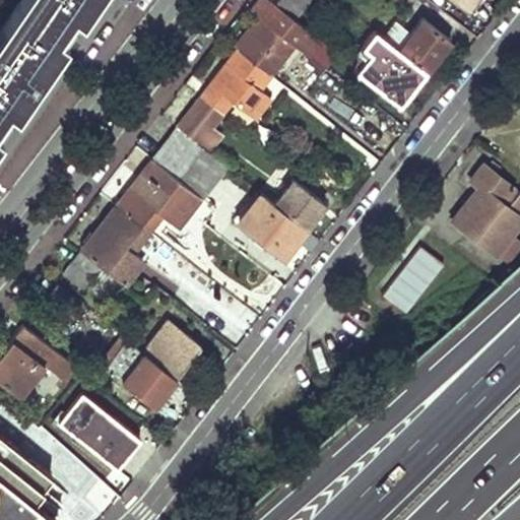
[(20,0),(0,29),(0,116),(6,109),(14,114),(28,93),(63,44),(56,38),(72,12),(80,19),(92,0),(20,0)]
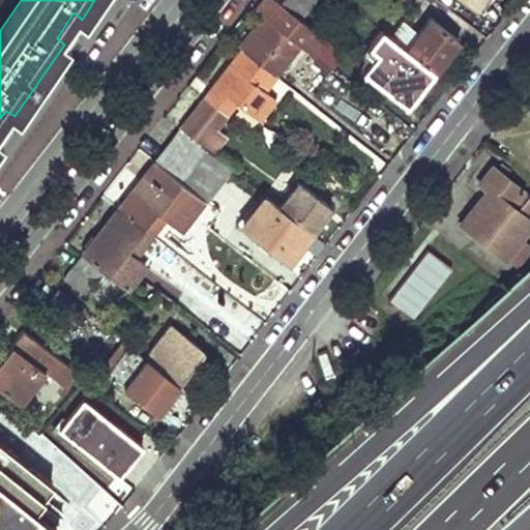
[(243,52),(277,78),(301,46),(317,56),(326,41),(300,20),(278,3),(275,0),(263,0),(257,10),(268,20),(243,52)]
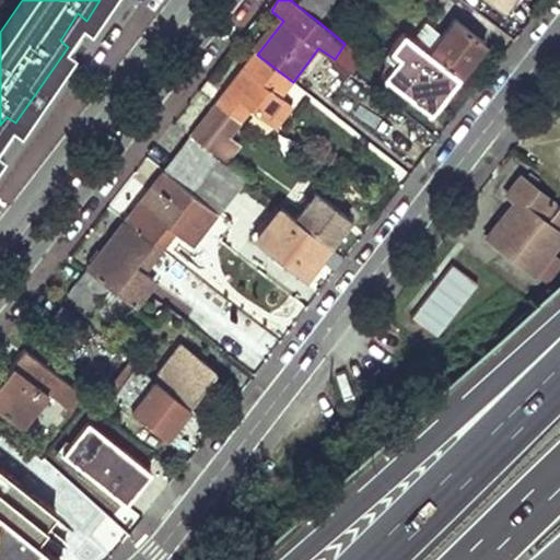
[(296,0),(294,3),(317,21),(333,0),(296,0)]
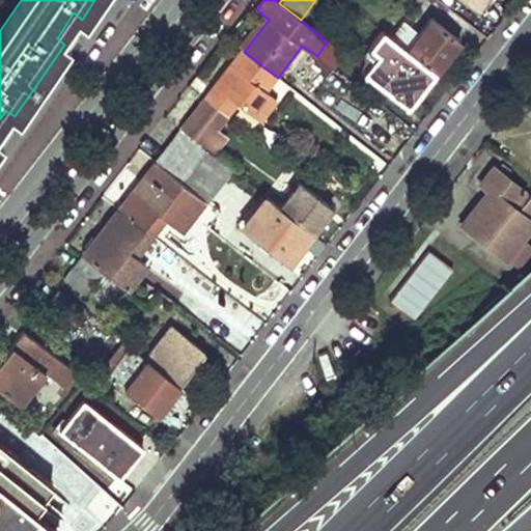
[(488,0),(464,0),(480,12),(488,0)]
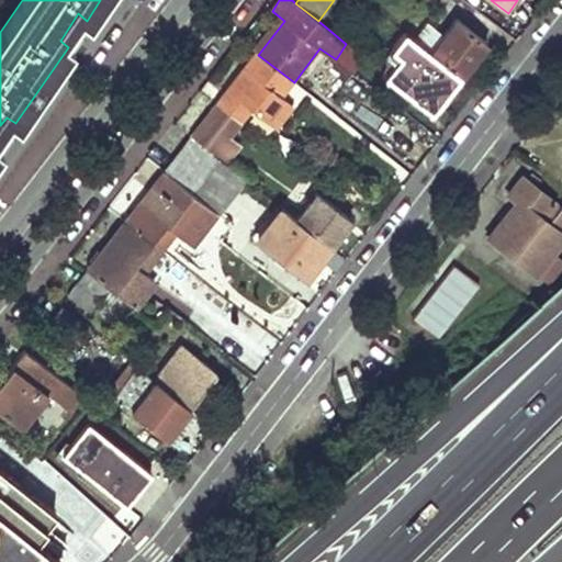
[(435,57),(460,78),(486,43),(462,25),(435,57)]
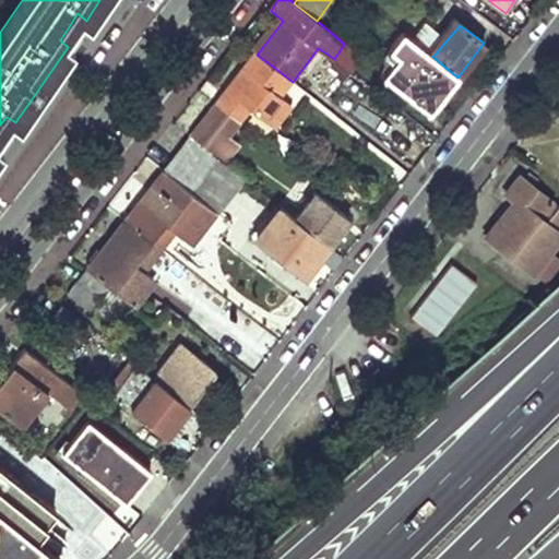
[(382,78),(429,111),(458,78),(432,57),(402,33),(389,50),(397,57),(382,78)]
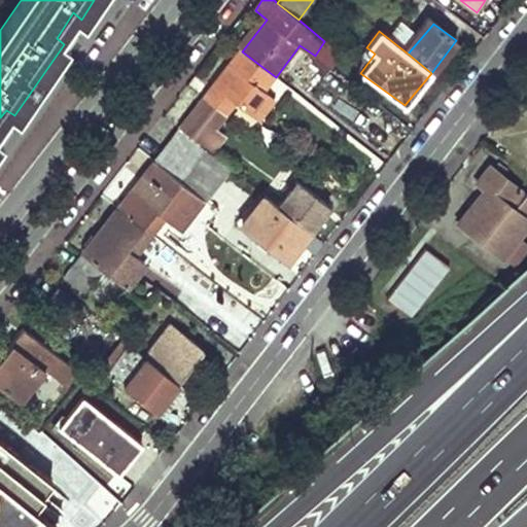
[(205,99),(226,113),(236,102),(258,118),(275,98),(267,90),(276,77),(242,51),(205,99)]
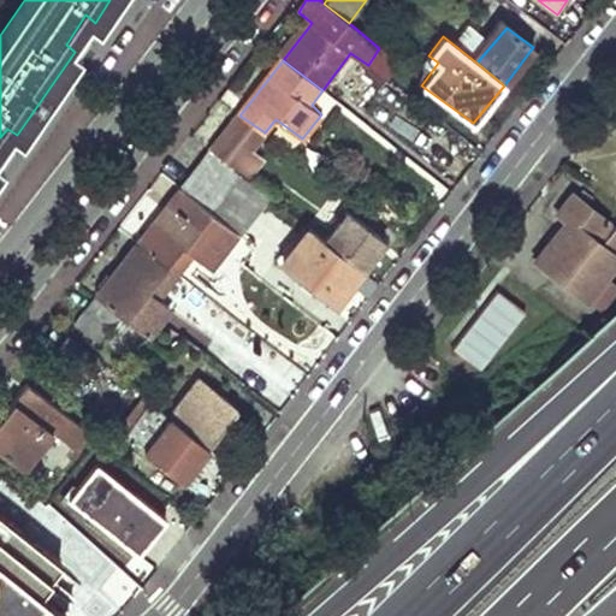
[(240,116),(211,153),(247,181),(262,160),(250,150),(265,132),(240,116)]
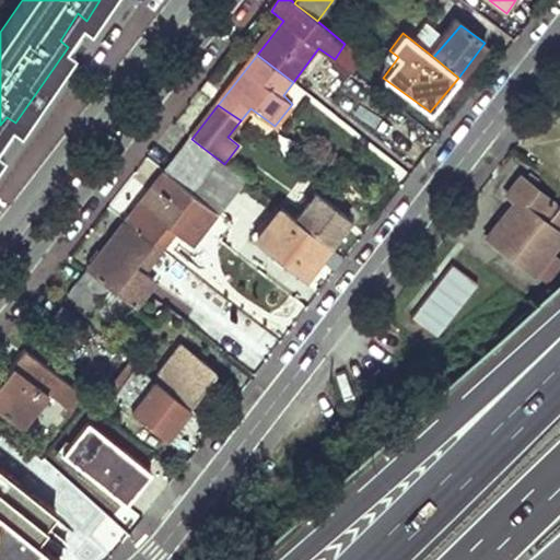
[(213,211),(218,214),(243,179),(224,164),(191,139),(189,137),(163,172),(213,211)]
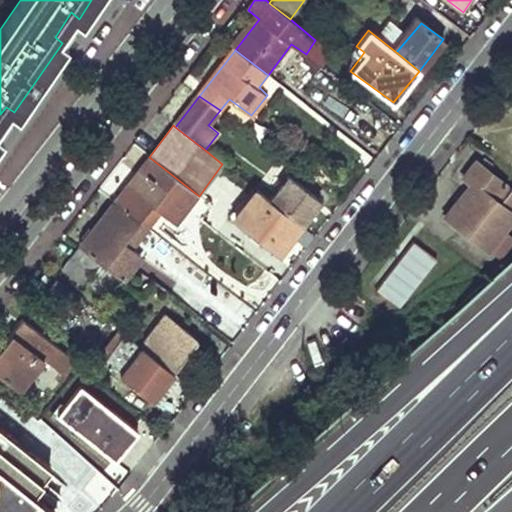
[(114,202),(139,221),(152,201),(163,209),(174,220),(195,193),(149,157),(114,202)]
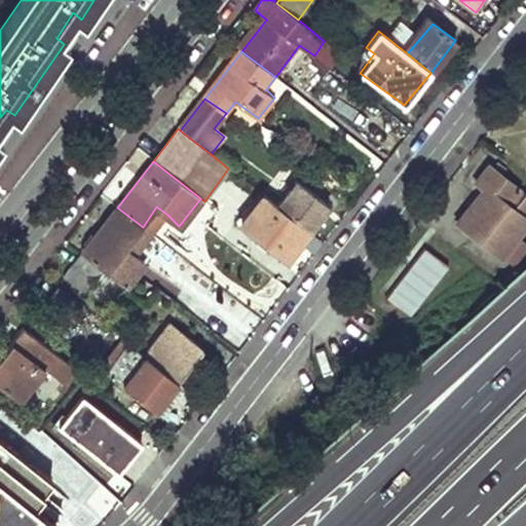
[(457,224),(516,269),(525,256),(525,241),(520,237),(525,228),(525,195),(513,210),(506,204),(518,190),(487,166),(476,183),(483,189),(489,193),(477,210),(471,205),(457,224)]
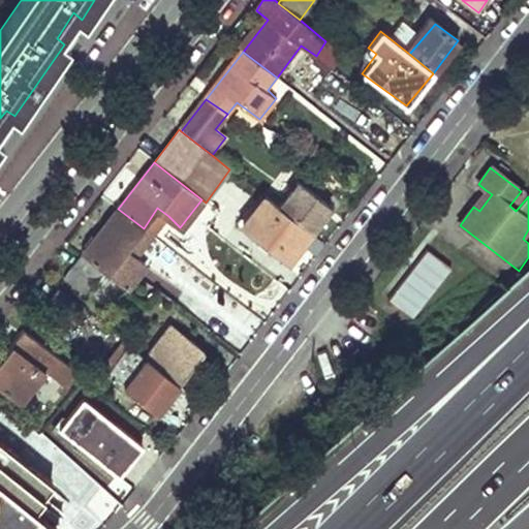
[(279,208),(310,232),(333,201),(302,178),(279,208)]
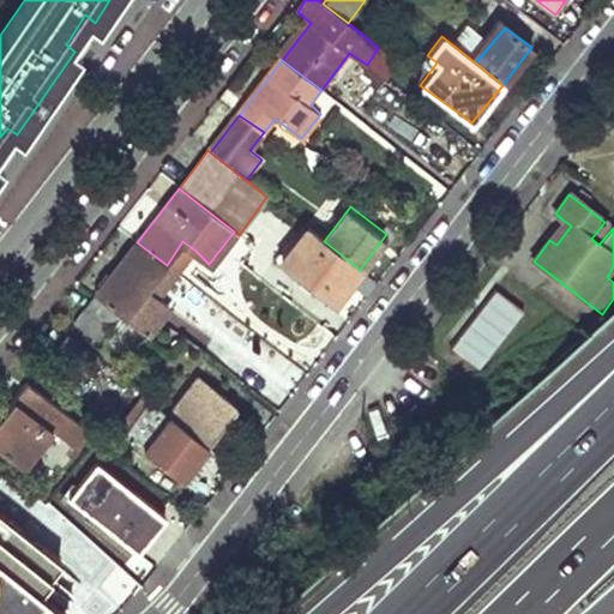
[(549,240),(557,245),(571,226),(564,221),(549,240)]
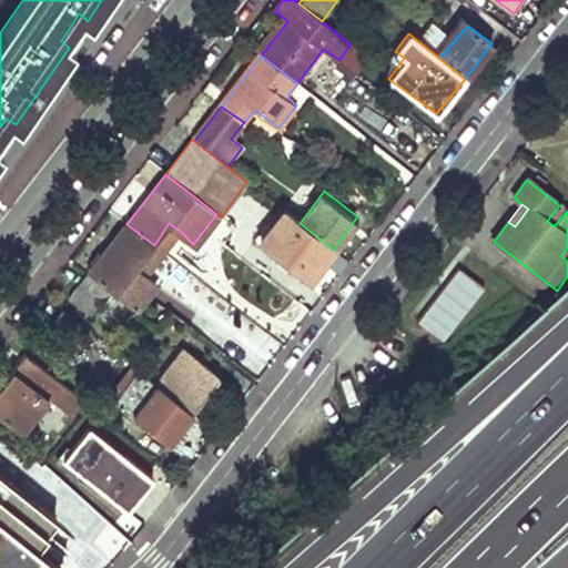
[(256,242),(308,281),(333,250),(300,223),(283,210),(256,242)]
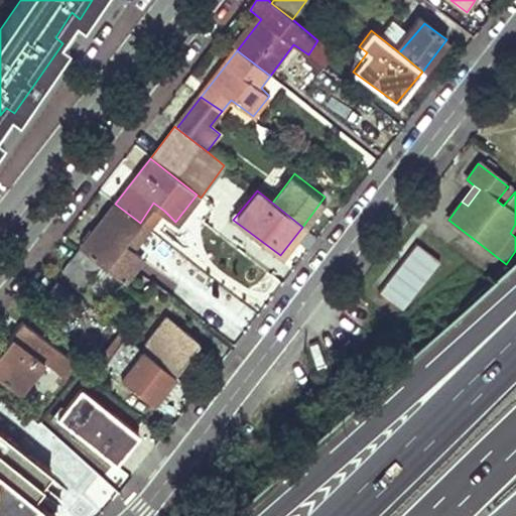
[(140,223),(149,230),(164,211),(153,203),(140,223)]
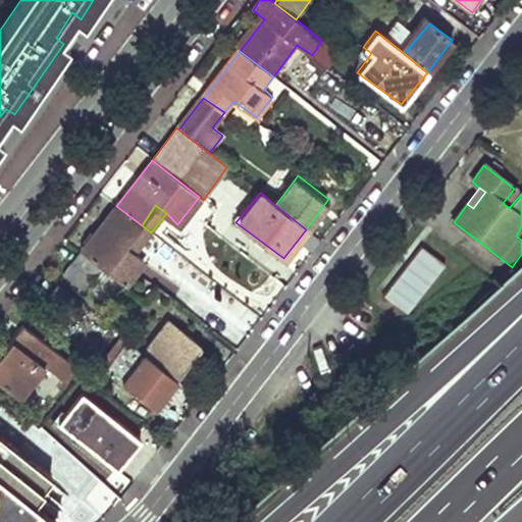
[(99,269),(122,285),(142,262),(133,255),(123,248),(142,225),(116,206),(79,253),(99,269)]
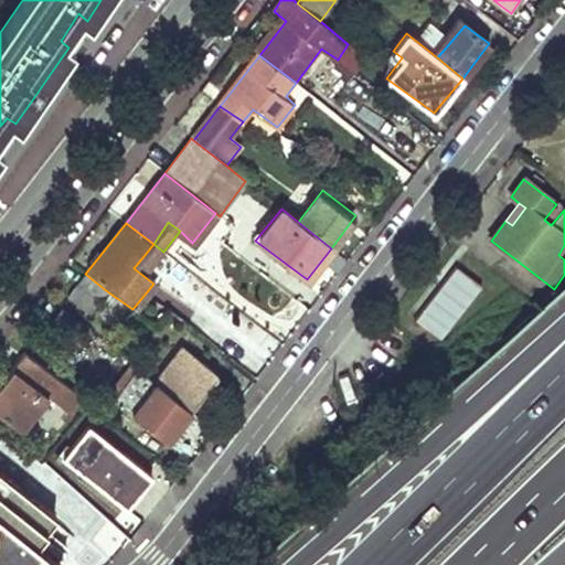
[(163,252),(153,244),(134,268),(144,276),(163,252)]
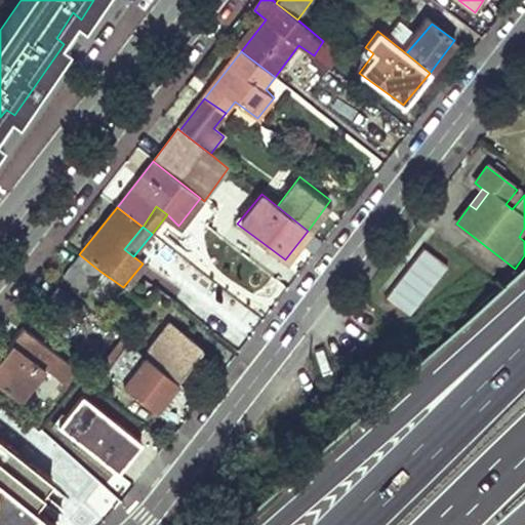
[(404,261),(418,274),(438,246),(425,236),(404,261)]
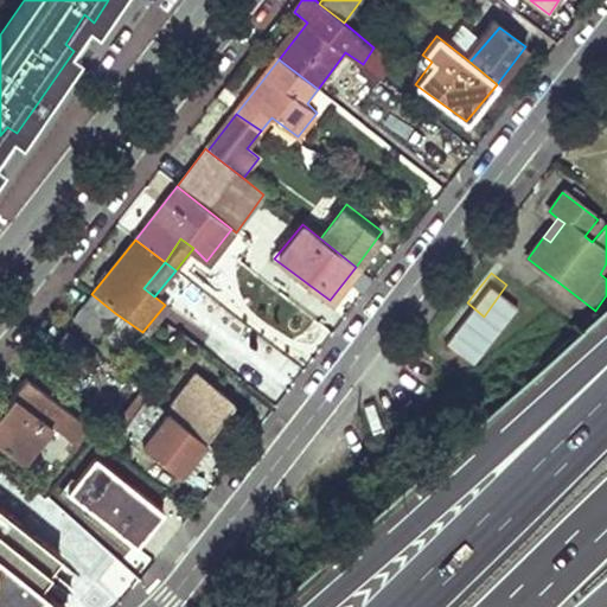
[(72,320),(95,338),(115,313),(91,294),(72,320)]
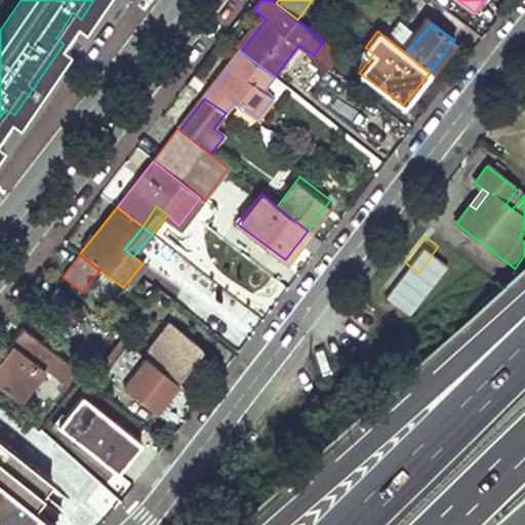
[(35,311),(55,328),(75,301),(54,287),(35,311)]
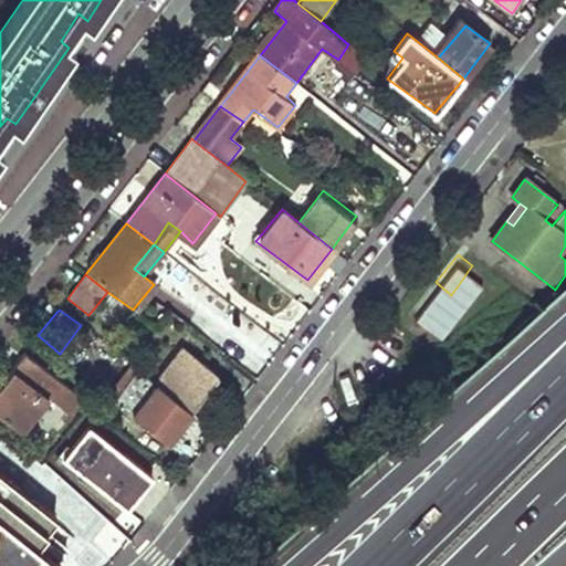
[(157,385),(191,410),(217,376),(184,349),(157,385)]
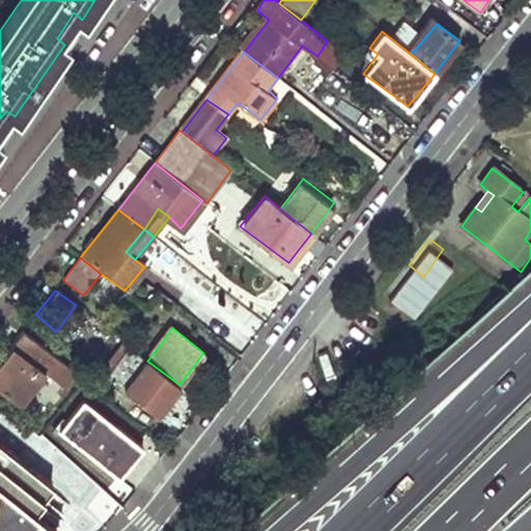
[(0,361),(0,387),(23,404),(46,373),(55,381),(53,384),(63,391),(76,374),(22,333),(0,361)]
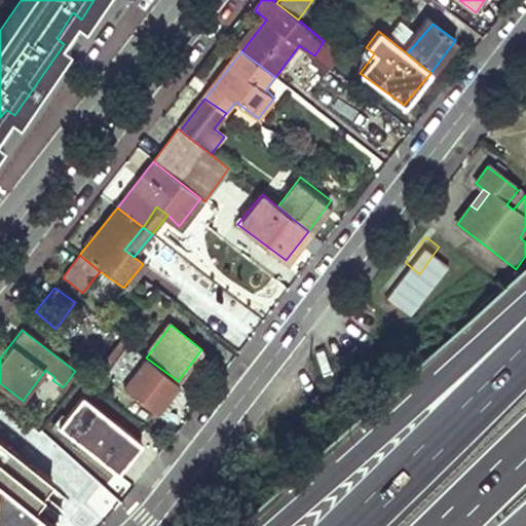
[(98,352),(121,369),(134,348),(112,331),(98,352)]
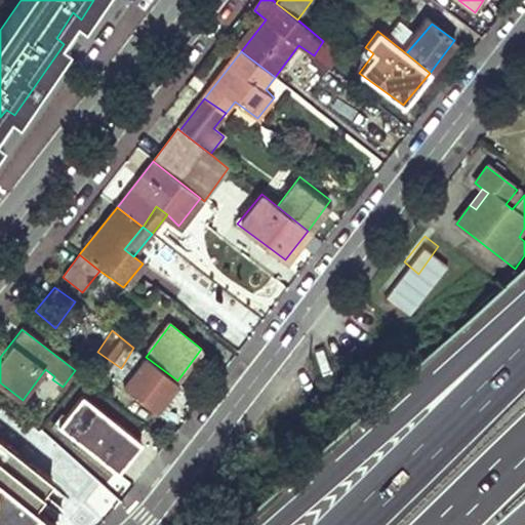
[(123,386),(154,410),(177,380),(146,357),(123,386)]
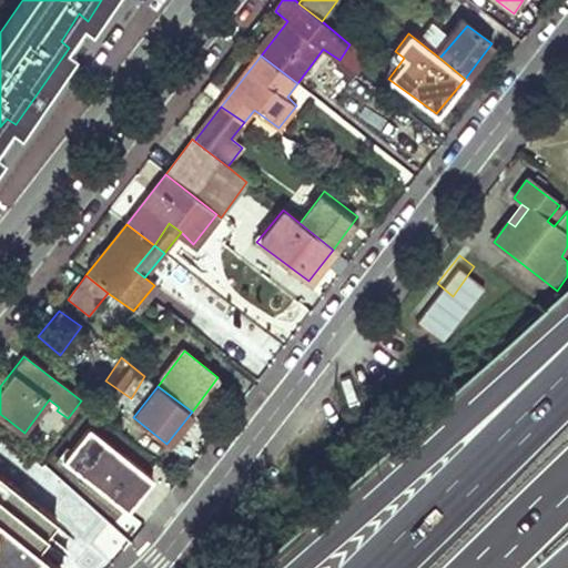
[(63,460),(91,483),(97,475),(105,483),(125,457),(89,428),(63,460)]
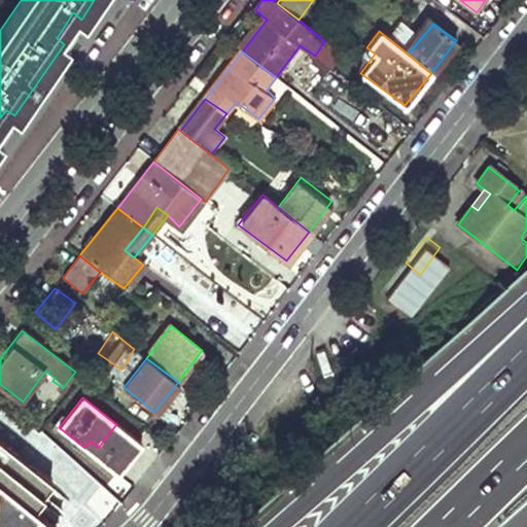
[(130,461),(143,445),(116,424),(98,448),(90,441),(84,448),(106,464),(116,452),(130,461)]
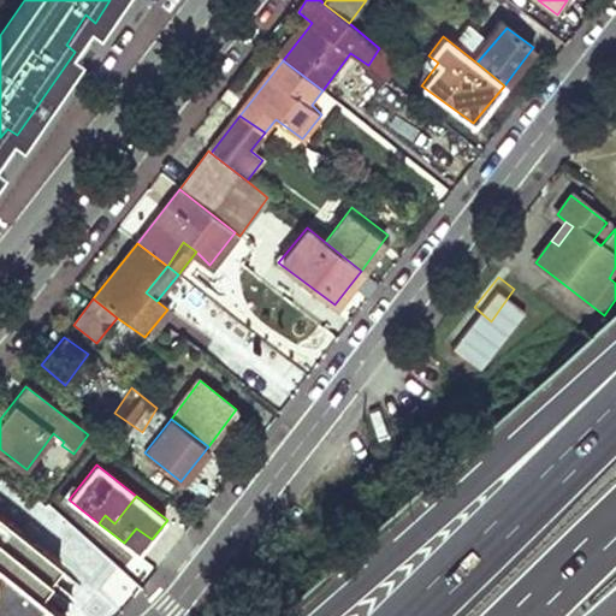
[(48,568),(58,556),(0,511),(0,615),(59,615),(67,605),(63,602),(73,587),(48,568)]
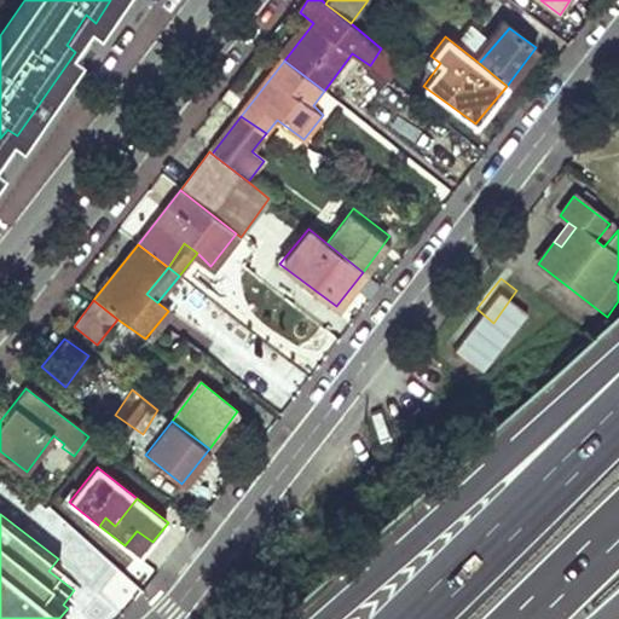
[(140,557),(152,542),(137,531),(125,545),(140,557)]
